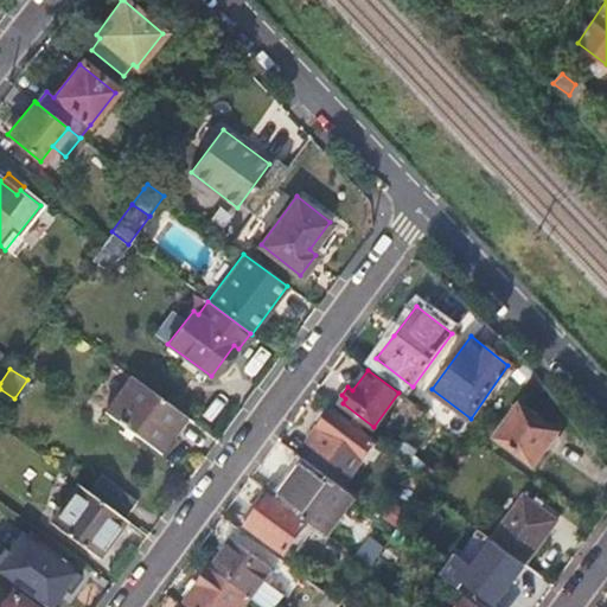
[(184,415),(132,377),(106,411),(157,451),(184,415)]
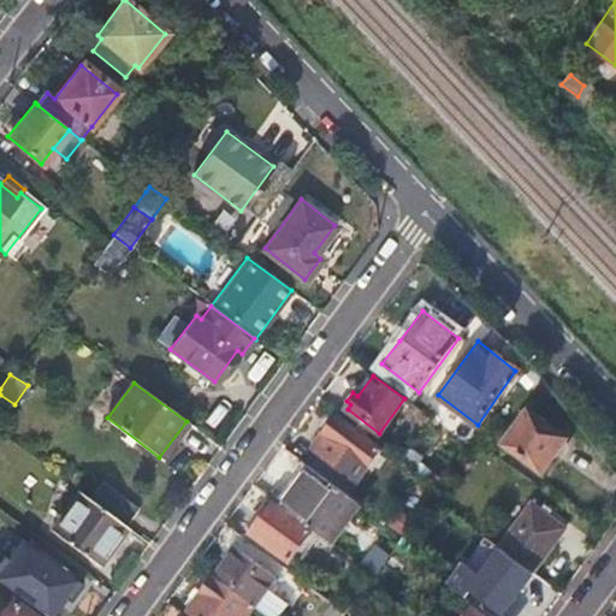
[(528,412),(505,443),(543,472),(566,439),(528,412)]
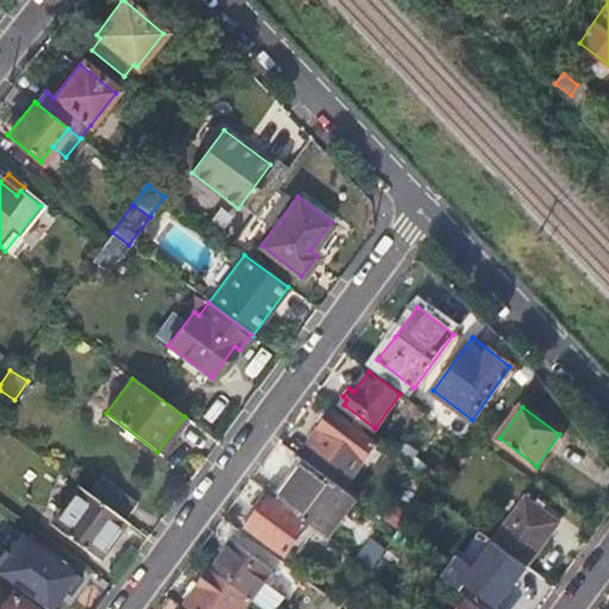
[(316,450),(305,463),(340,488),(375,443),(332,412),(309,441),(316,450)]
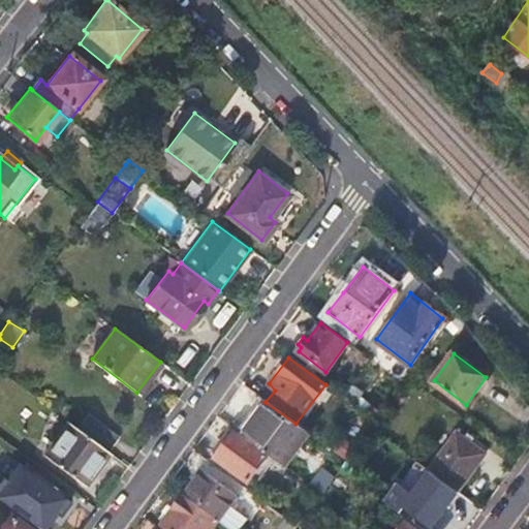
[(368,393),(378,372),(366,365),(354,386),(368,393)]
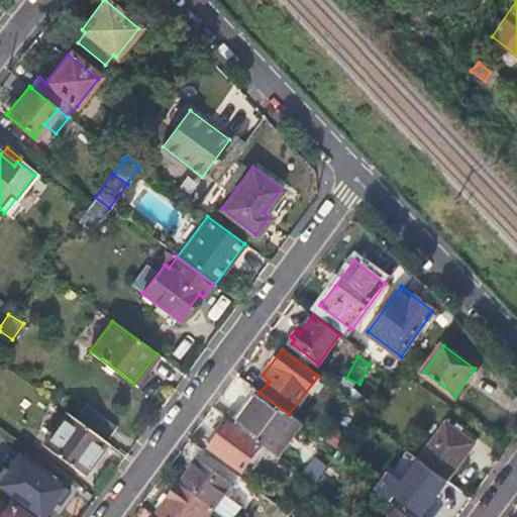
[(289,414),(259,393),(235,424),(262,443),(278,454),(301,423),(289,414)]
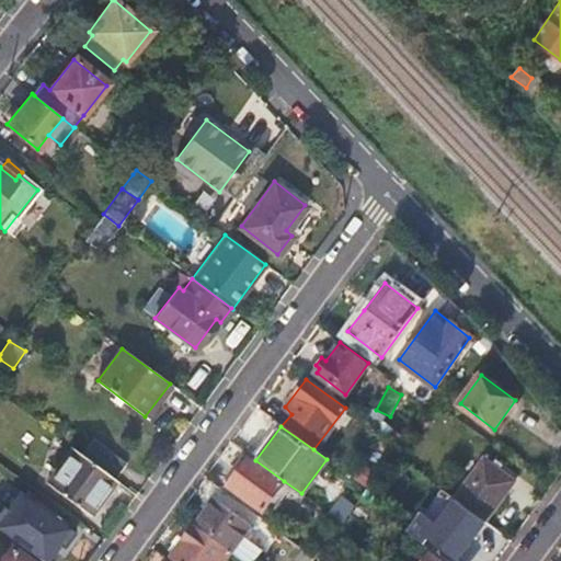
[(395,428),(388,436),(399,444),(404,436),(395,428)]
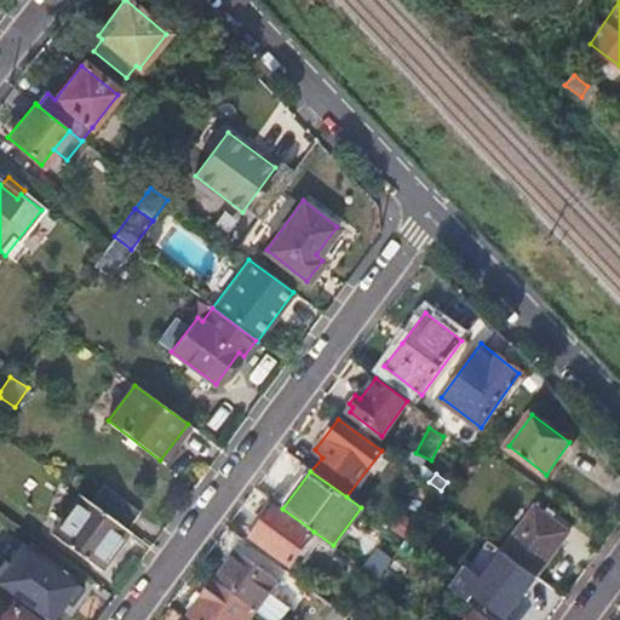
[(90,503),(126,529),(139,511),(103,484),(90,503)]
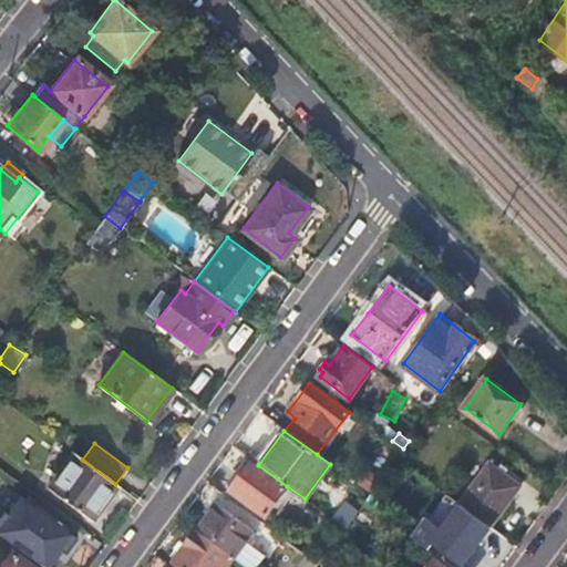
[(82,460),(73,453),(48,487),(90,519),(115,484),(82,460)]
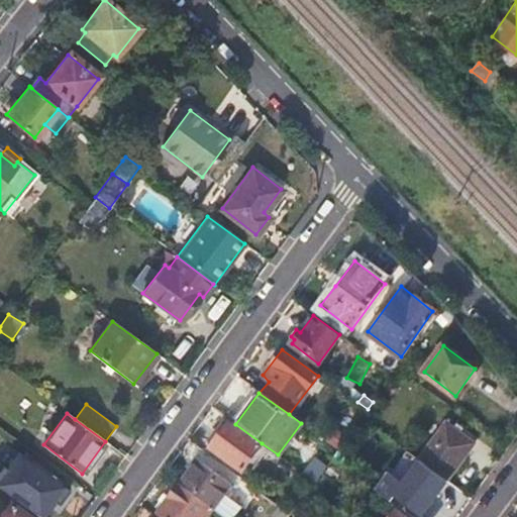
[(235,424),(230,420),(212,445),(243,470),(262,443),(235,424)]
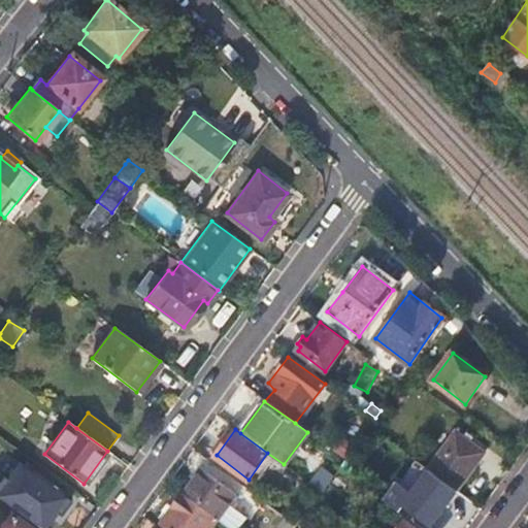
[(426,468),(455,490),(483,454),(455,432),(426,468)]
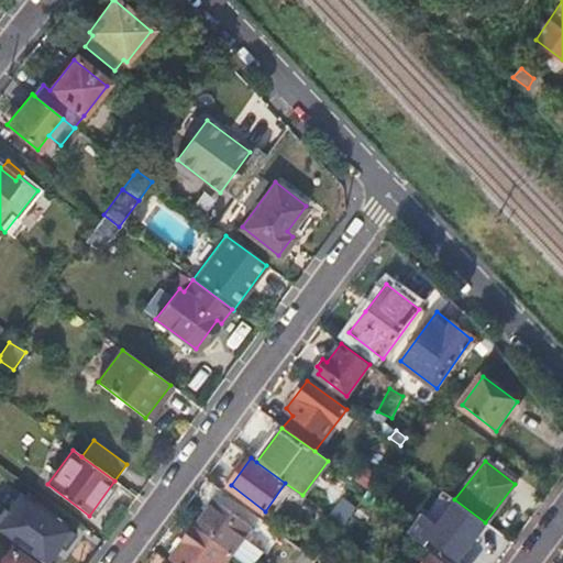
[(45,562),(72,528),(20,489),(0,516),(0,529),(44,562),(45,562)]
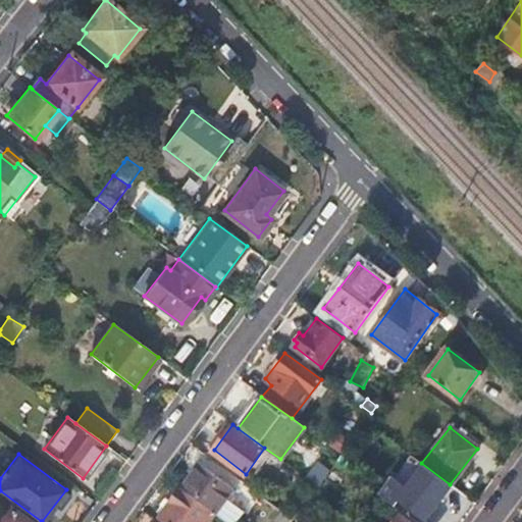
[(380,496),(395,506),(399,501),(426,520),(452,485),(450,484),(421,463),(411,456),(407,462),(419,471),(407,487),(394,478),(380,496)]
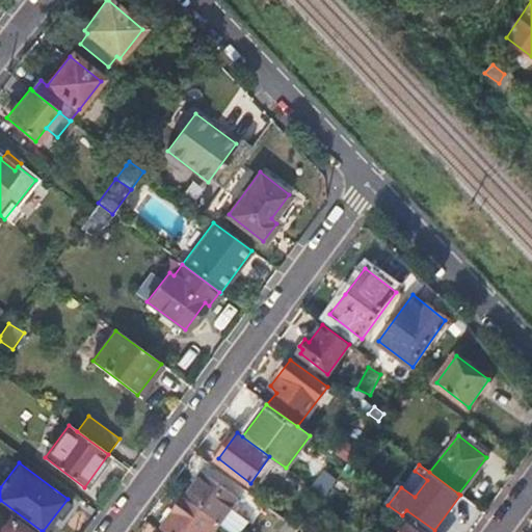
[(205,471),(186,497),(220,522),(229,510),(239,497),(205,471)]
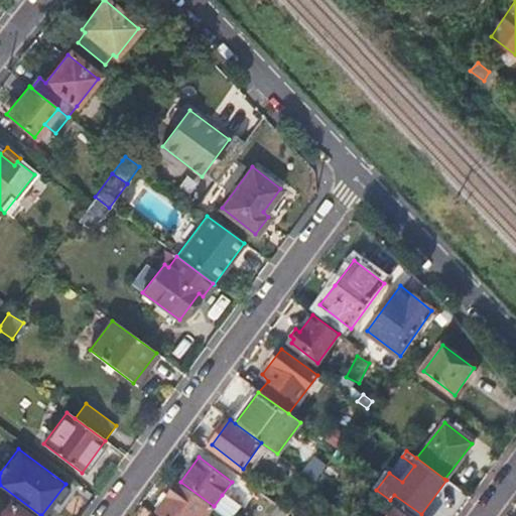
[(206,515),(214,506),(180,482),(159,510),(166,515),(206,515)]
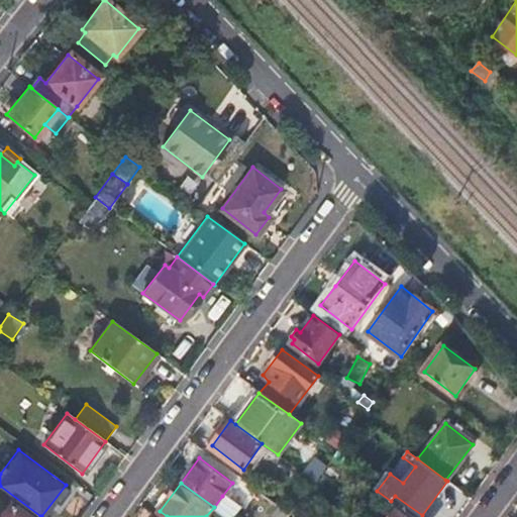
[(227,516),(232,516),(239,508),(222,496),(214,507),(227,516)]
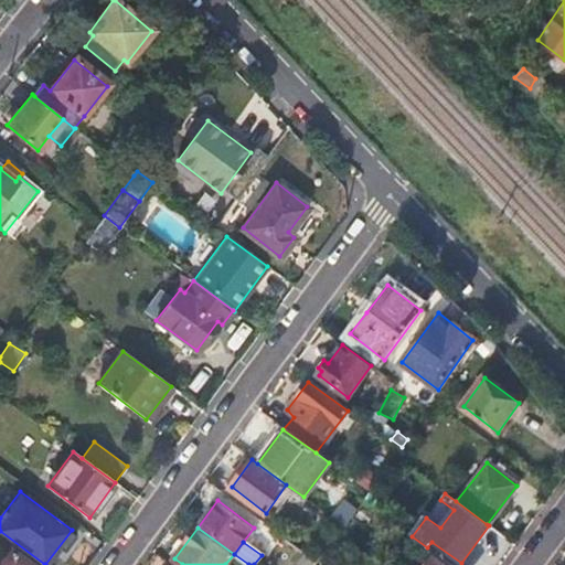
[(313,564),(317,562),(289,542),(279,555),(267,547),(262,555),(254,564),(313,564)]
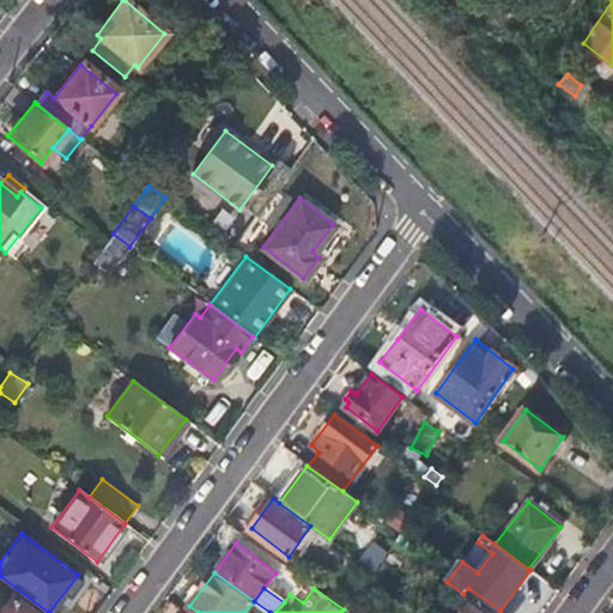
[(357,590),(344,610),(340,612),(357,612),(369,599),(357,590)]
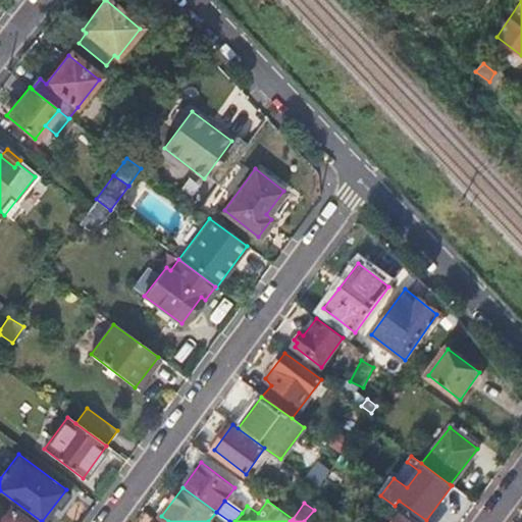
[(30,521),(9,507),(0,518),(0,521),(30,521)]
